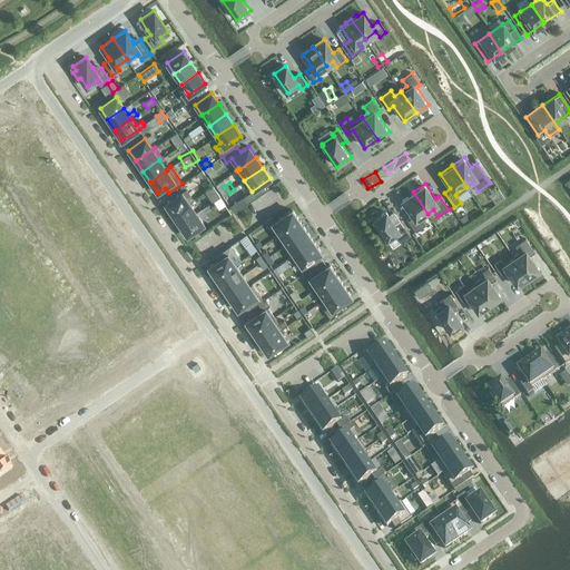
[(27,185),(18,190),(20,195),(29,188),(27,185)]
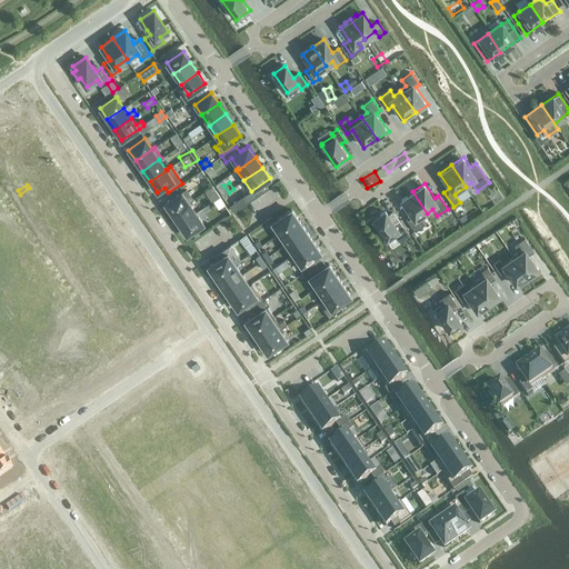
[(29,188),(20,195),(23,198),(32,192),(29,188)]
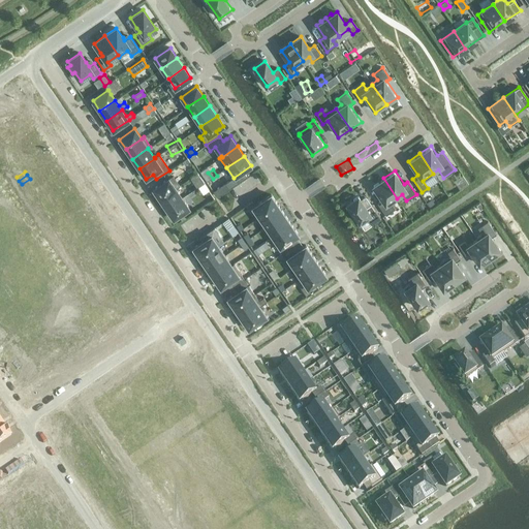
[(173,176),(153,189),(160,199),(176,188),(180,186),(173,176)]
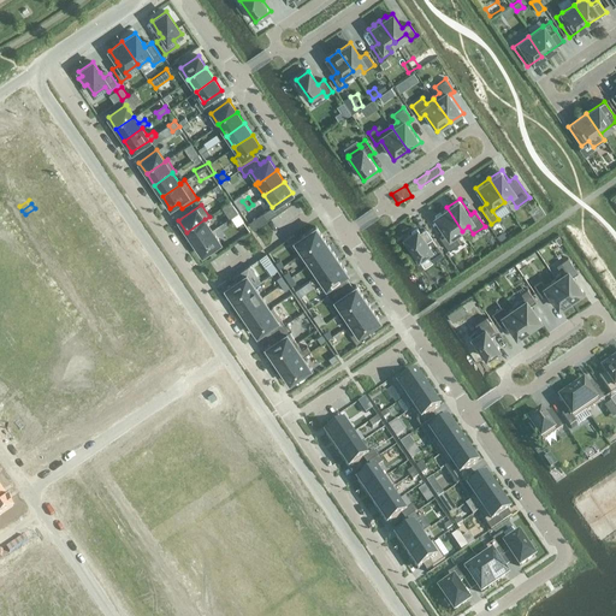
[(446,207),(433,217),(444,234),(439,236),(449,250),(460,243),(455,236),(462,231),(446,207)]
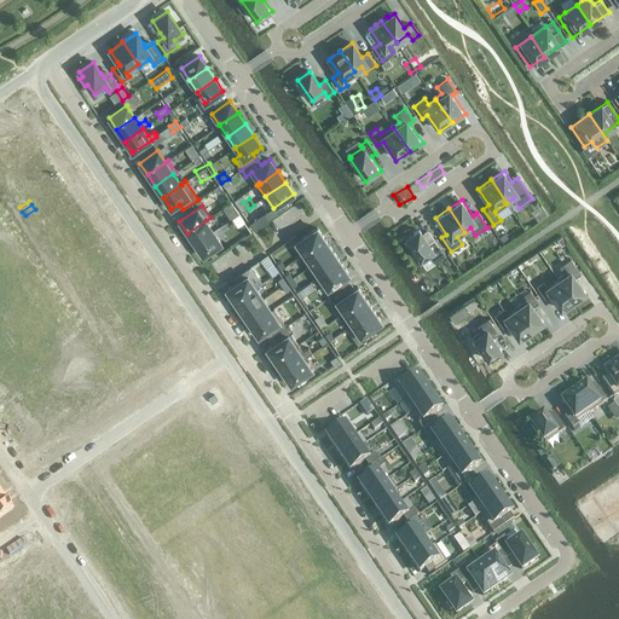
[(268,220),(264,214),(264,213),(249,224),(254,230),(268,220)]
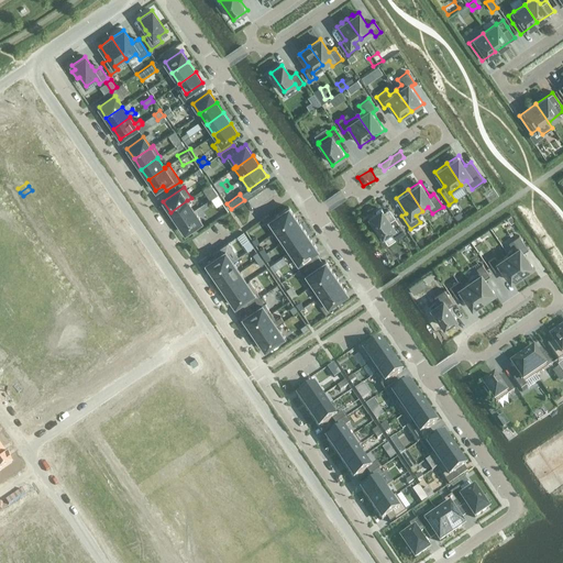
[(187,200),(170,212),(177,222),(194,211),(187,200)]
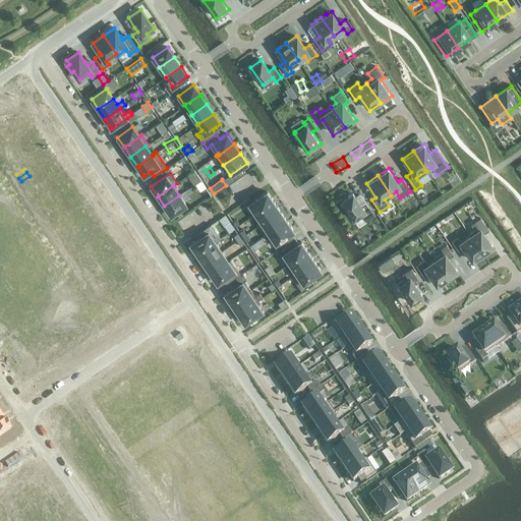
[(267,191),(248,204),(255,215),(274,201),(270,196),(268,192),(267,191)]
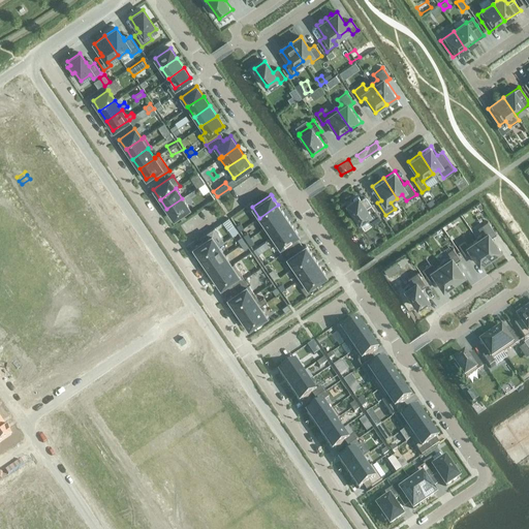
[(366,217),(371,225),(380,218),(370,204),(366,208),(358,195),(347,203),(361,221),(366,217)]
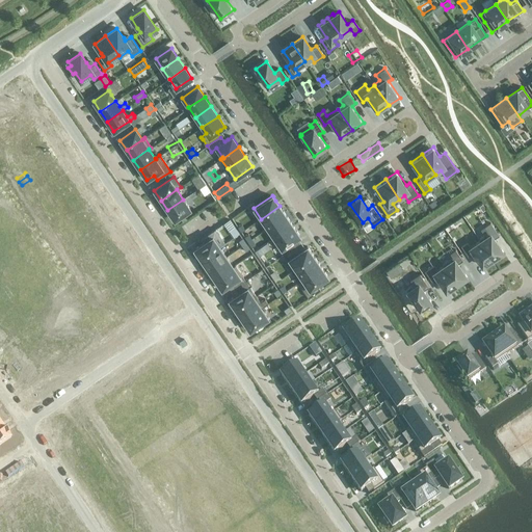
[(183,200),(167,210),(175,220),(190,209),(183,200)]
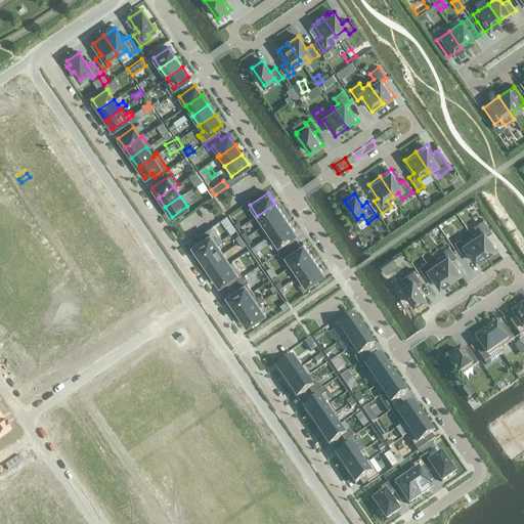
[(275,203),(257,216),(263,225),(281,213),(281,212),(278,208),(275,203)]
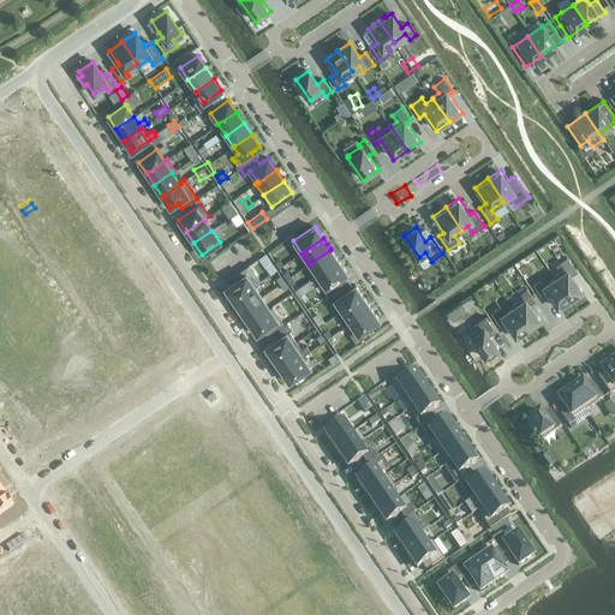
[(57,240),(48,248),(51,251),(60,245),(57,240)]
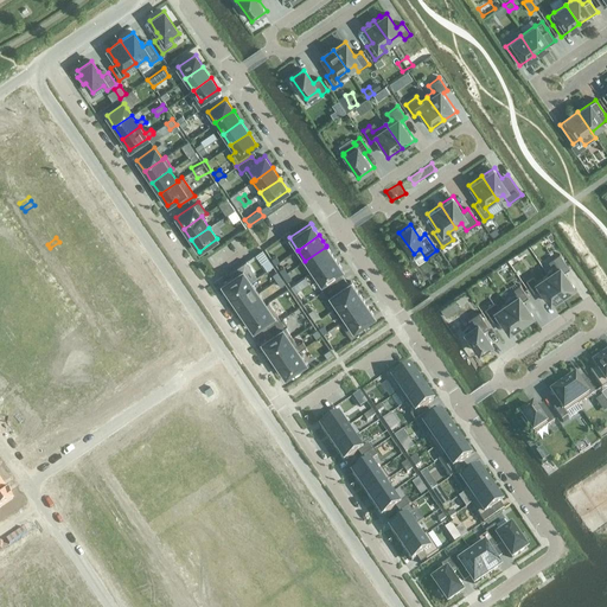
[(59,242),(50,248),(52,253),(62,246),(59,242)]
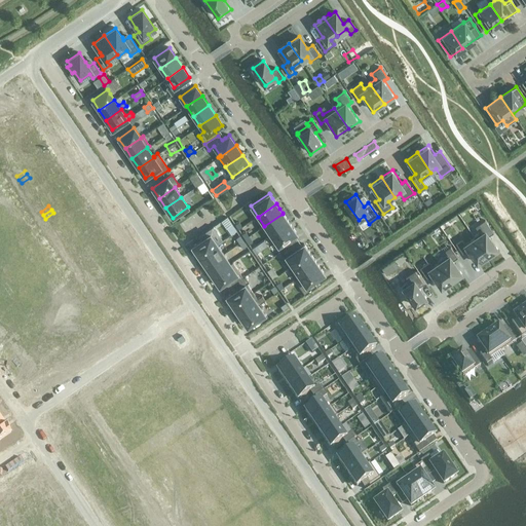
[(283,214),(264,226),(271,235),(290,223),(286,218),(284,214),(283,214)]
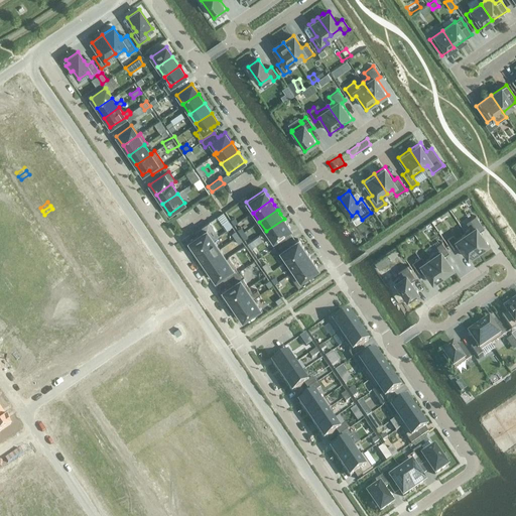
[(470,228),(465,232),(465,233),(479,252),(490,245),(480,231),(484,228),(476,216),(466,223),(470,228)]
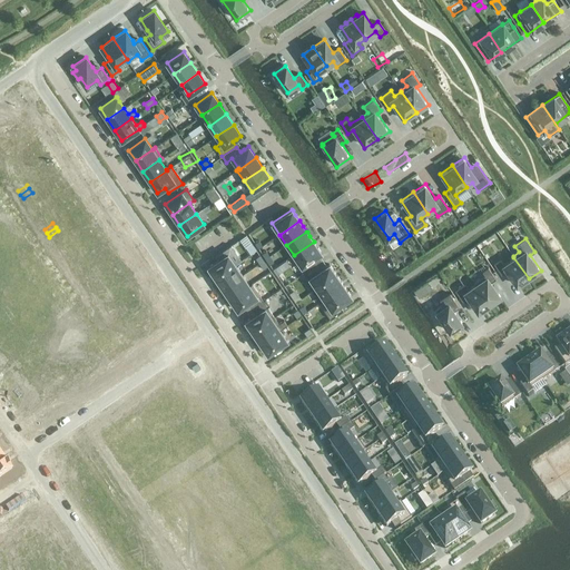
[(478,253),(485,248),(481,239),(473,244),(478,253)]
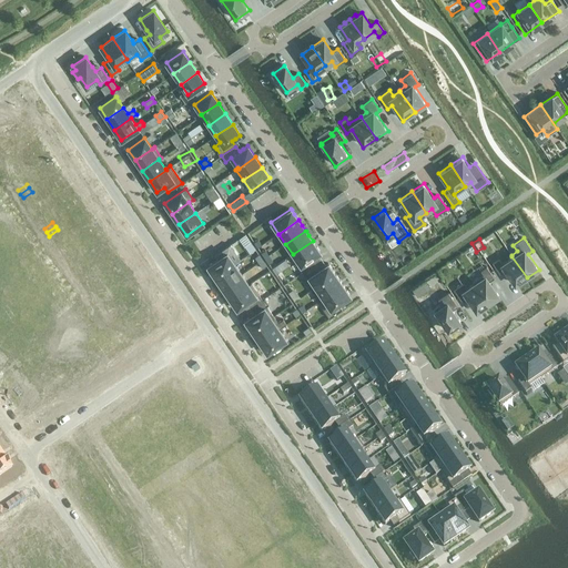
[(293,254),(291,255),(302,273),(315,264),(311,259),(320,252),(320,251),(316,246),(313,241),(293,254)]
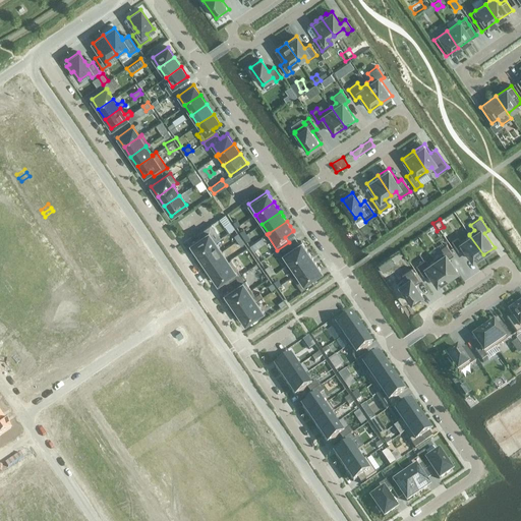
[(193,241),(190,244),(196,254),(215,242),(206,228),(191,238),(193,241)]
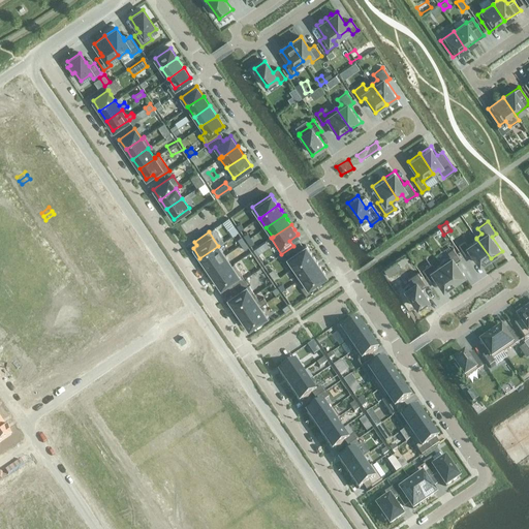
[(67,234),(59,239),(61,243),(69,237),(67,234)]
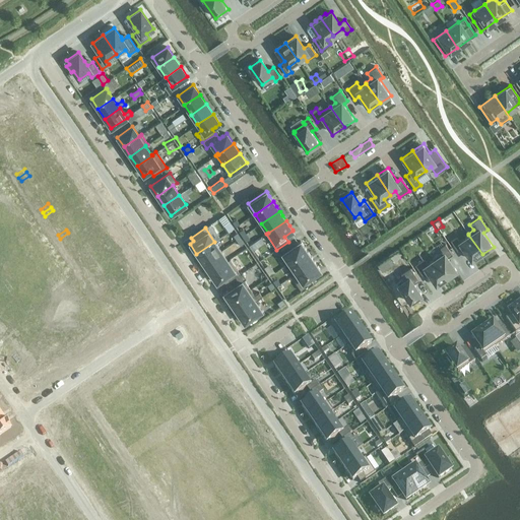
[(68,233),(60,239),(63,242),(71,237),(68,233)]
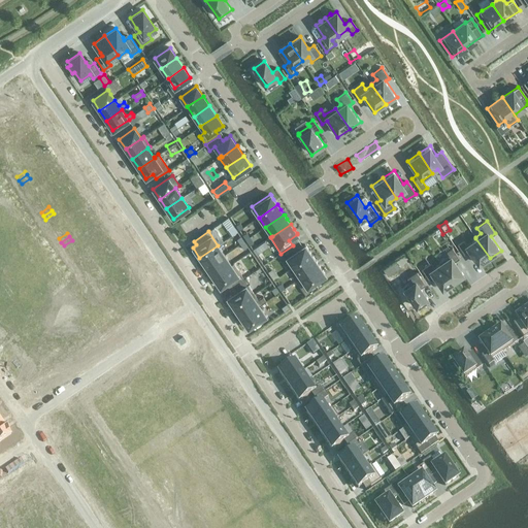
[(475,238),(466,244),(463,240),(457,244),(464,255),(468,252),(479,266),(490,258),(475,238)]
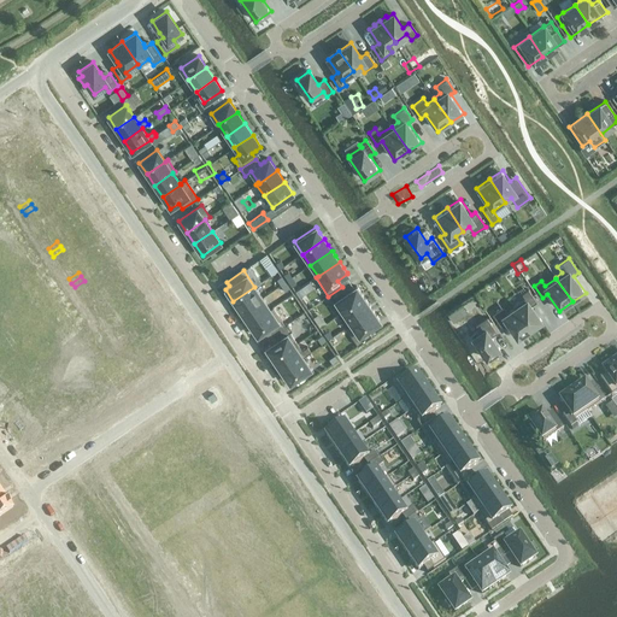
[(342,287),(328,297),(336,309),(340,313),(364,298),(360,292),(357,287),(356,286),(346,293),(342,287)]
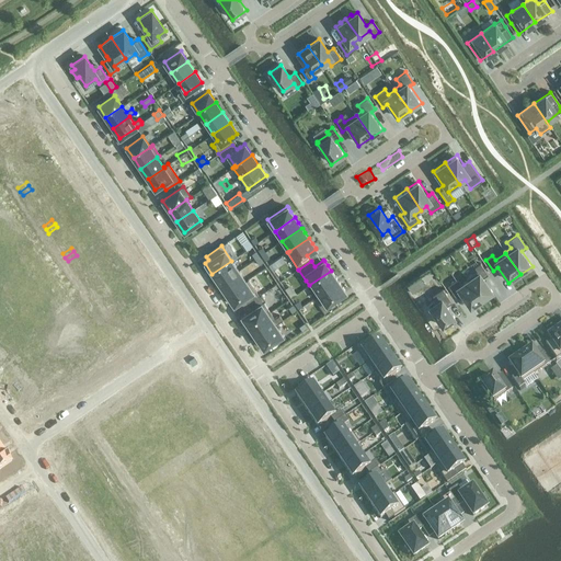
[(231,261),(212,274),(216,278),(218,283),(219,284),(239,271),(231,261)]
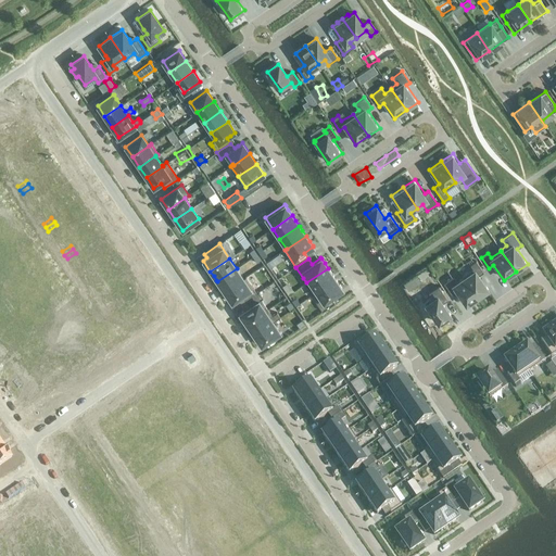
[(472,268),(463,276),(463,277),(478,298),(490,290),(479,275),(483,272),(476,261),(470,265),(472,268)]
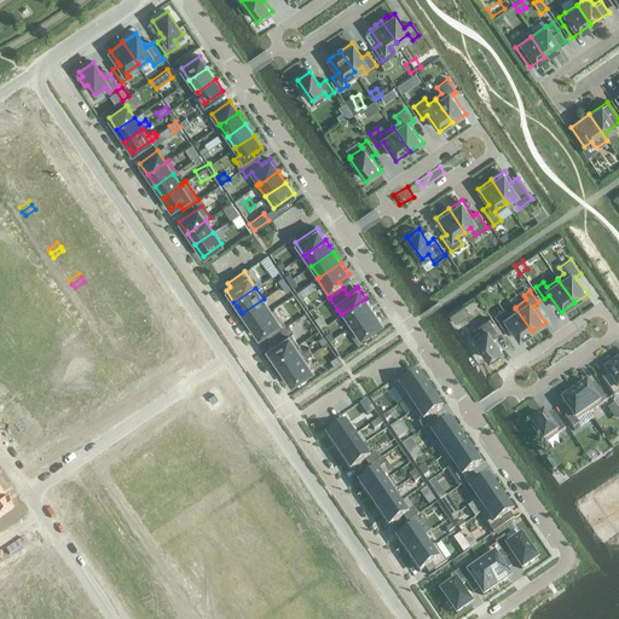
[(264,299),(242,313),(242,314),(246,319),(249,325),(271,311),(264,299)]
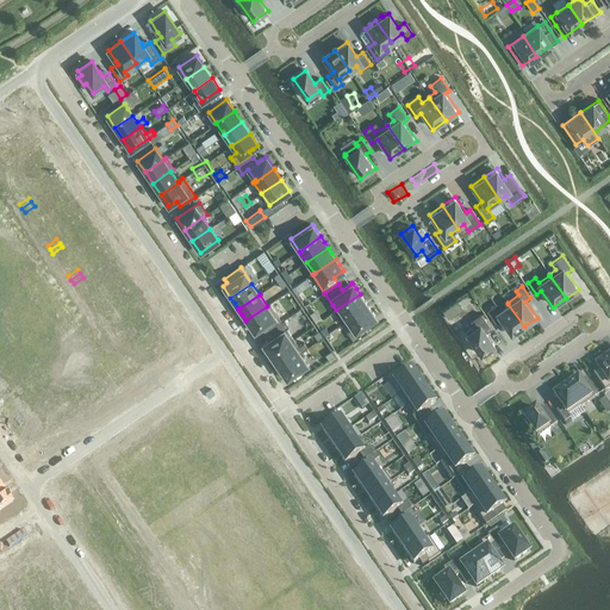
[(336,310),(334,311),(342,324),(347,321),(368,306),(363,300),(360,296),(360,294),(336,310)]
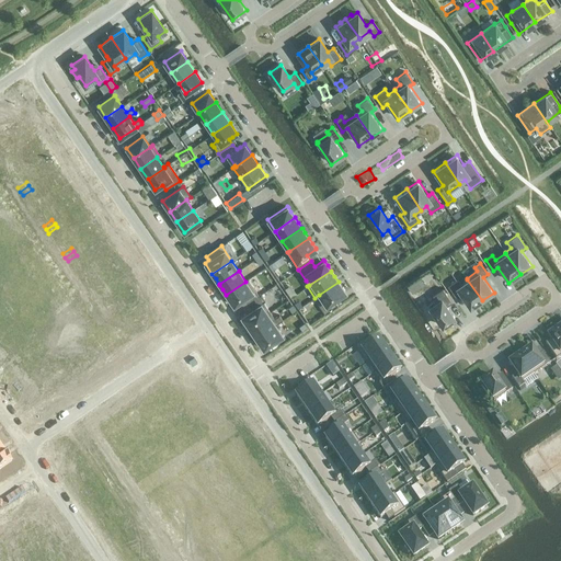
[(454,282),(447,286),(455,297),(459,294),(470,309),(482,300),(467,279),(460,284),(457,279),(454,282)]
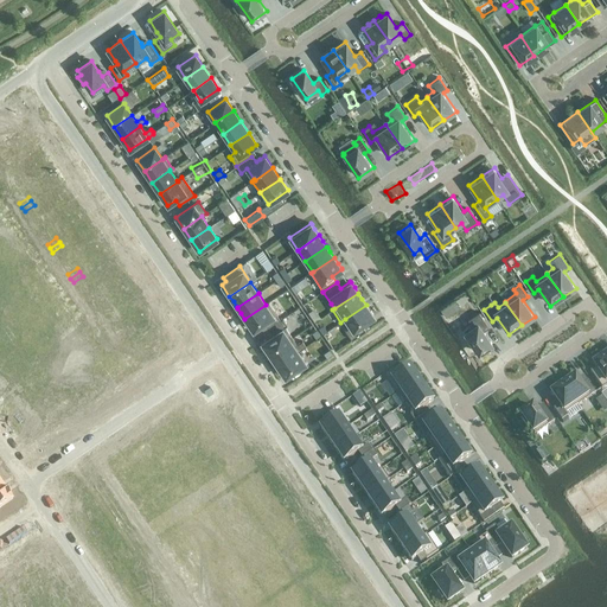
[(266,305),(244,319),(249,325),(251,328),(253,330),(262,324),(267,330),(280,320),(276,314),(274,315),(266,305)]
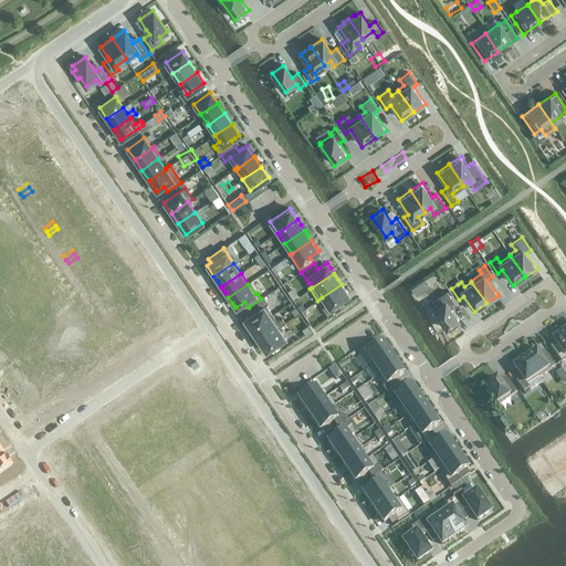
[(326,303),(321,306),(328,317),(341,308),(337,303),(348,295),(348,293),(345,289),(342,284),(322,297),(326,303)]
